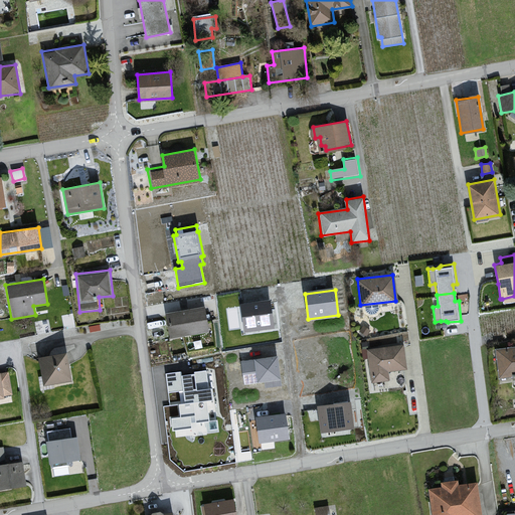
[(271,300),(240,305),(244,334),(276,329),(271,300)]
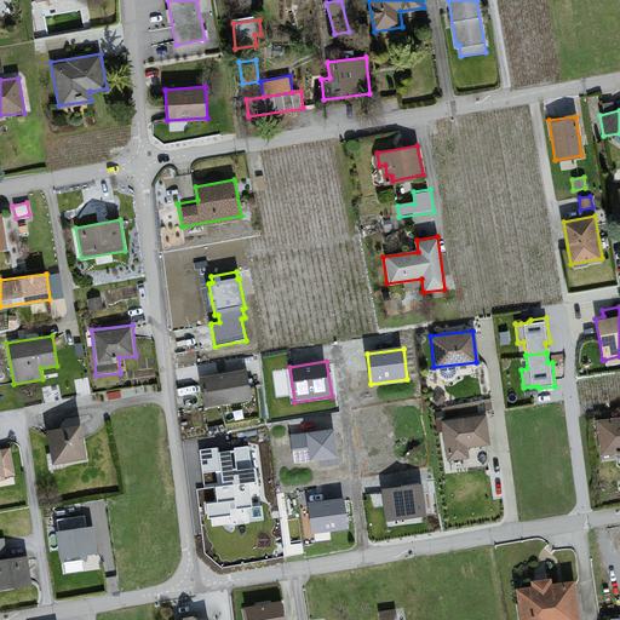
[(245,369),(200,377),(205,406),(250,397),(245,369)]
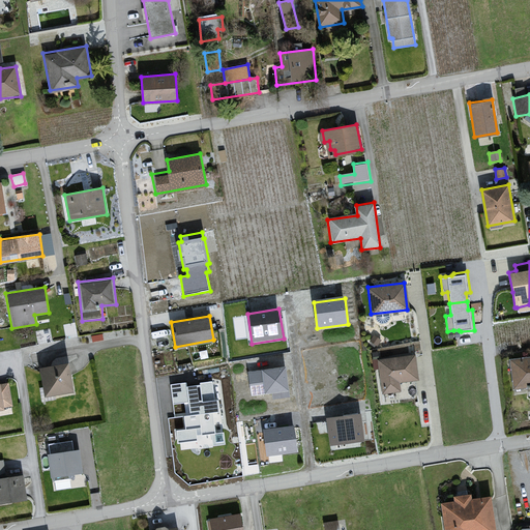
[(415,354),(379,359),(384,393),(403,390),(401,381),(418,378),(415,354)]
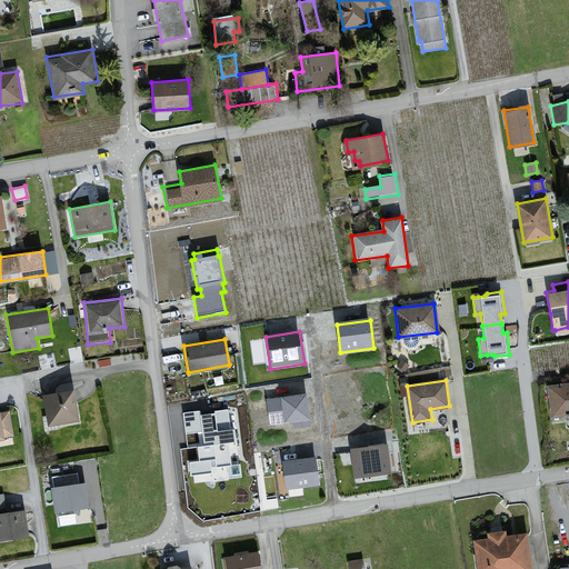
[(568,382),(546,386),(550,417),(568,415),(568,382)]
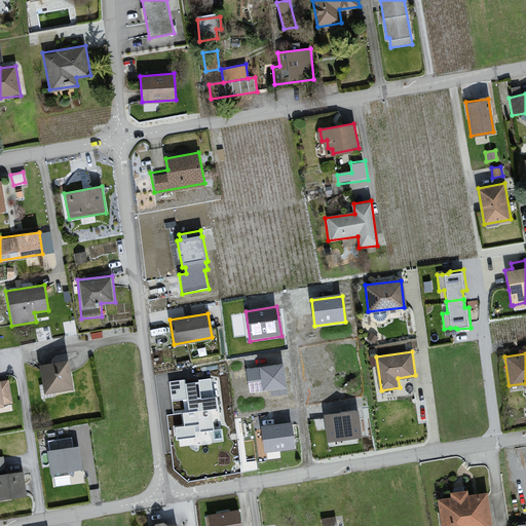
[(66,361),(37,366),(42,395),(71,389),(66,361)]
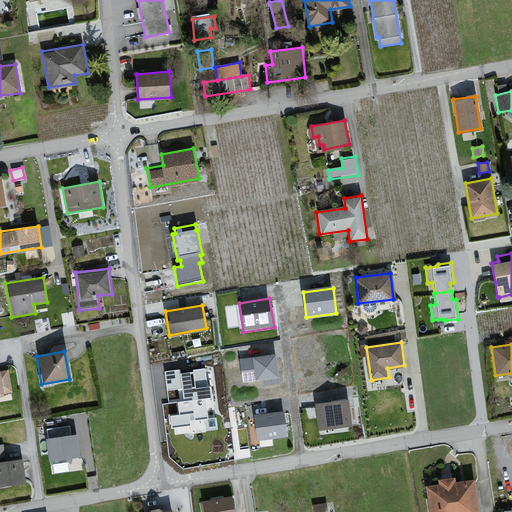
[(276,354),(240,360),(244,384),(279,378),(276,354)]
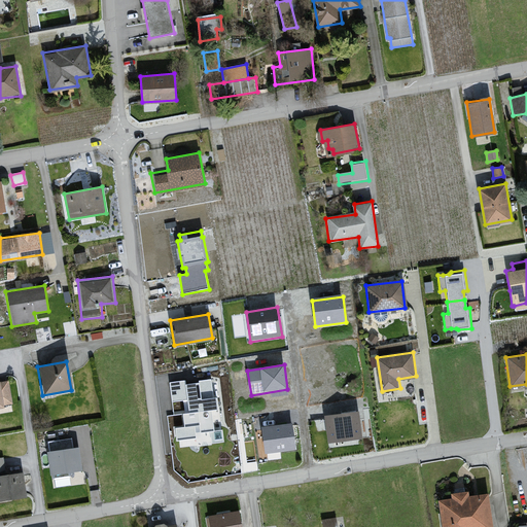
[(185,382),(170,384),(173,401),(187,399),(189,413),(183,414),(184,427),(175,428),(177,442),(180,441),(181,448),(224,442),(223,429),(215,430),(213,411),(219,411),(218,397),(214,397),(211,380),(199,381),(199,383),(185,385),(185,382)]
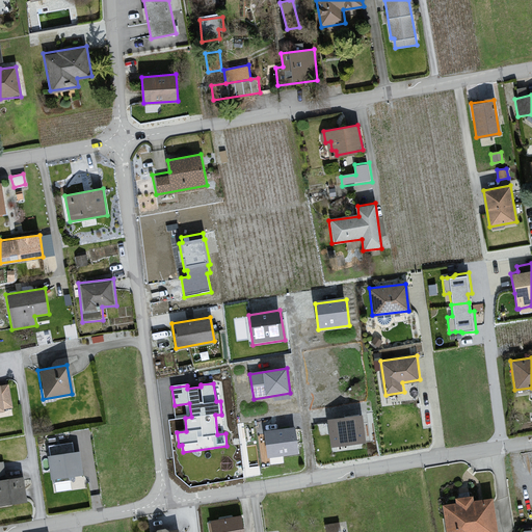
[(0,410),(5,410),(5,408),(12,407),(8,384),(0,386),(0,410)]
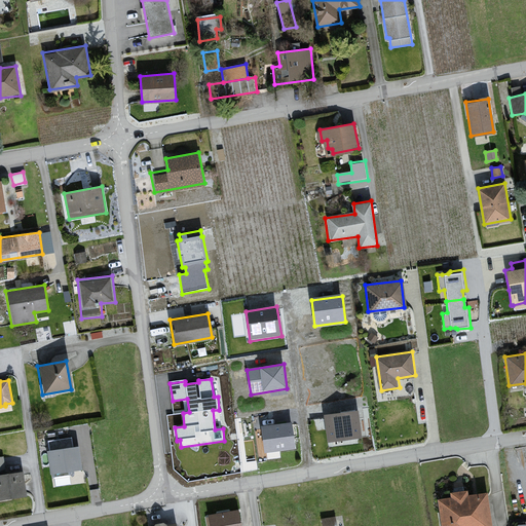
[(357,413),(326,417),(330,443),(361,438),(357,413)]
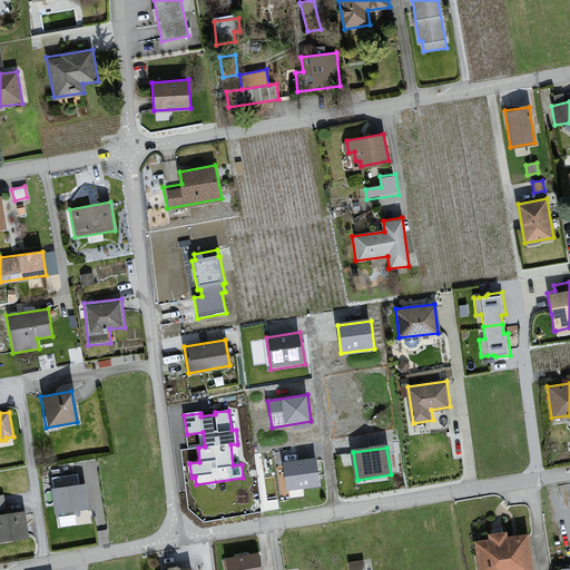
[(316,459),(284,463),(287,491),(321,485),(316,459)]
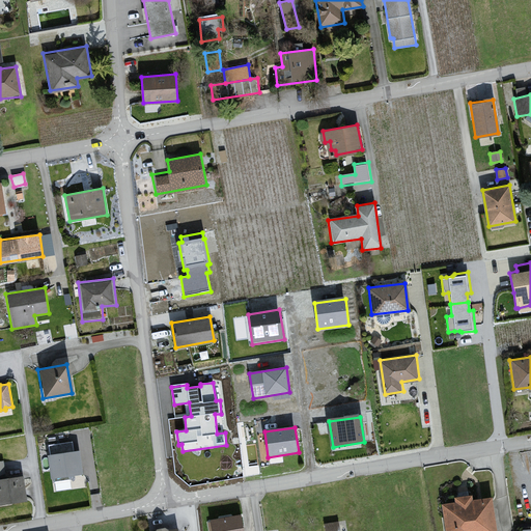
[(72,442),(49,444),(50,453),(48,453),(51,476),(82,472),(79,449),(73,450),(72,442)]
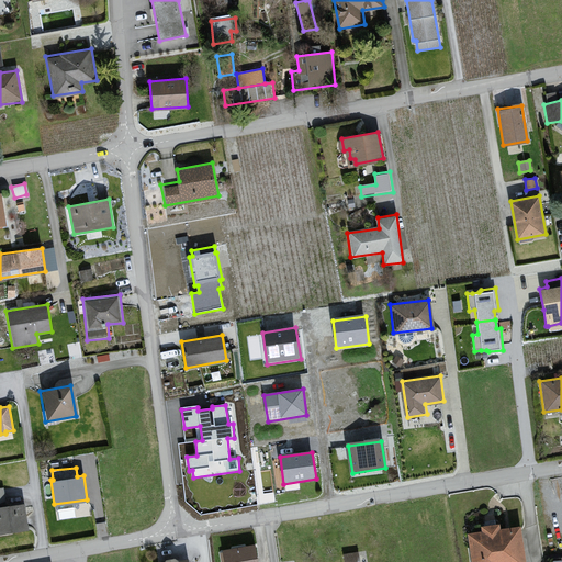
[(4,486),(0,486),(0,534),(30,530),(25,503),(7,505),(4,486)]
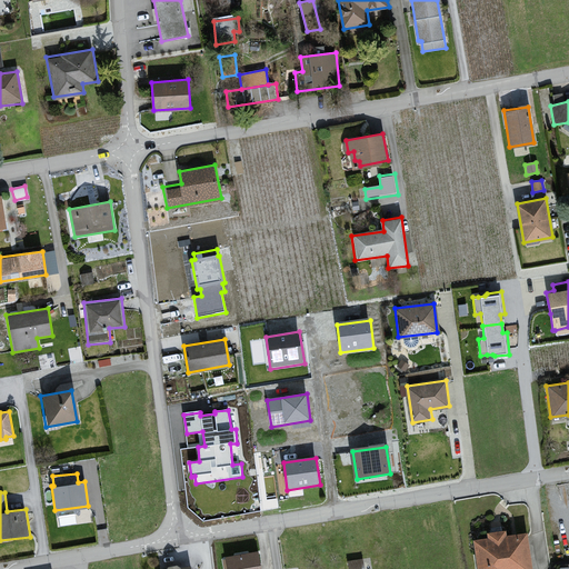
[(488,539),(472,541),(476,568),(532,568),(528,533),(507,537),(507,531),(489,533),(488,539)]
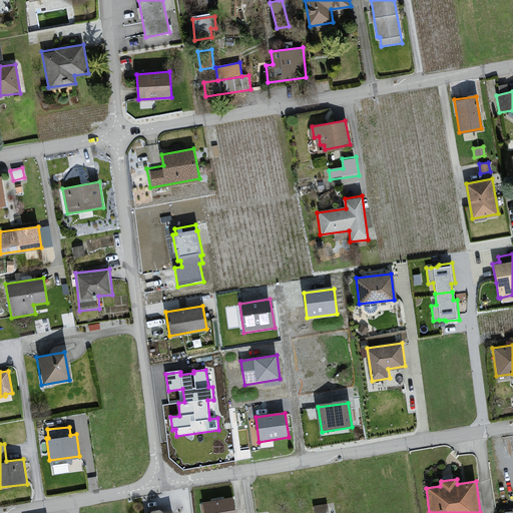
[(234,512),(231,497),(202,502),(203,512),(234,512)]
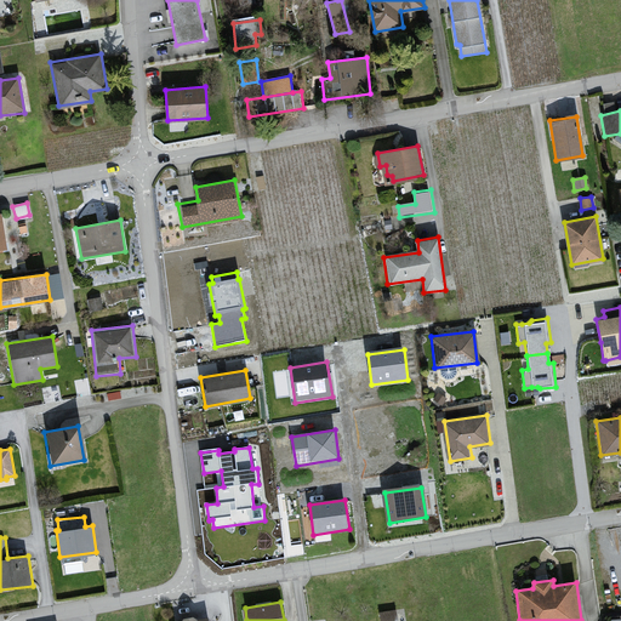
[(396,609),(380,611),(381,620),(397,620),(396,609)]
